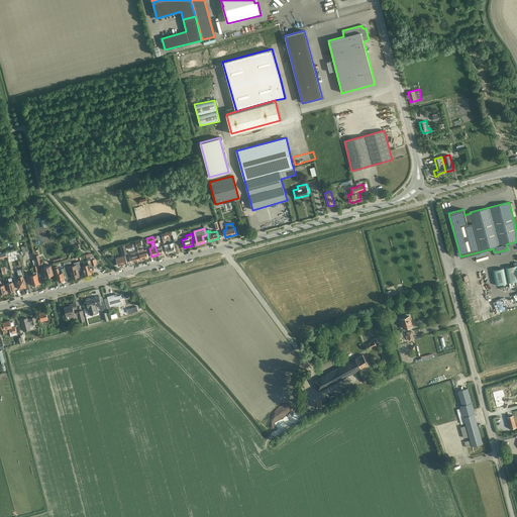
[(161,245),(159,246),(158,241),(153,242),(158,254),(163,253),(161,245)]
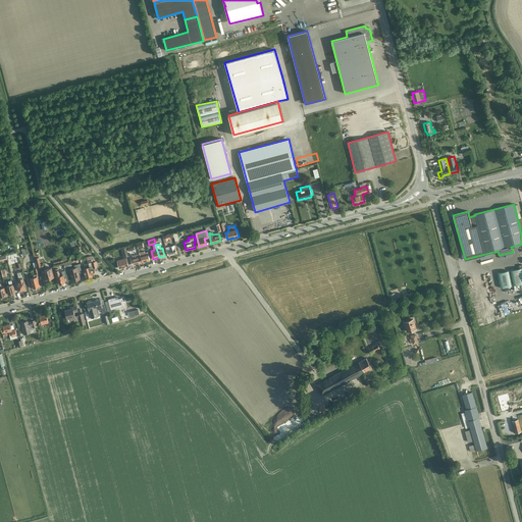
[(167,249),(166,250),(167,255),(176,253),(174,245),(167,247),(167,249)]
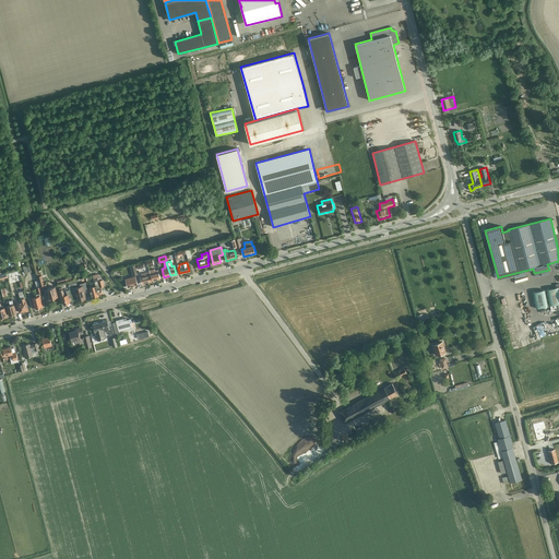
[(150,271),(152,281),(161,278),(158,270),(155,271),(154,269),(150,271)]
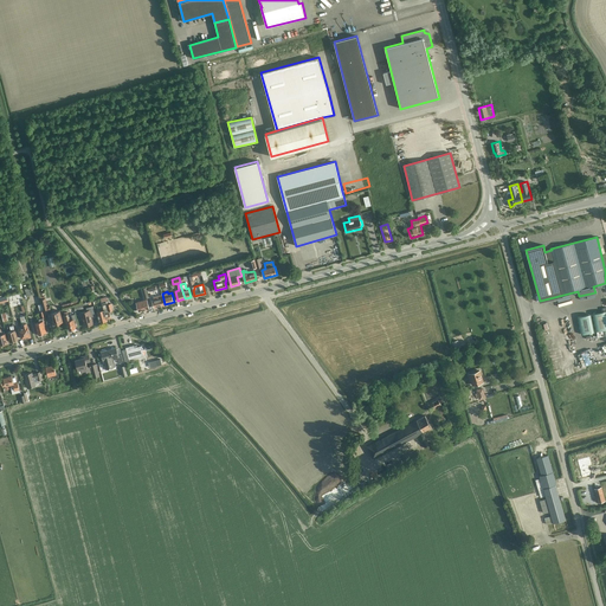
[(154,300),(153,301),(155,307),(163,304),(161,295),(154,297),(154,300)]
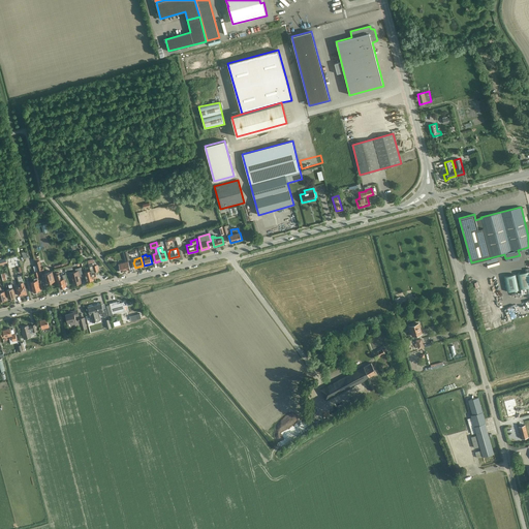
[(94,266),(93,259),(91,260),(91,259),(88,260),(91,270),(85,272),(87,281),(93,279),(93,278),(96,277),(95,271),(98,270),(97,267),(96,265),(94,266)]
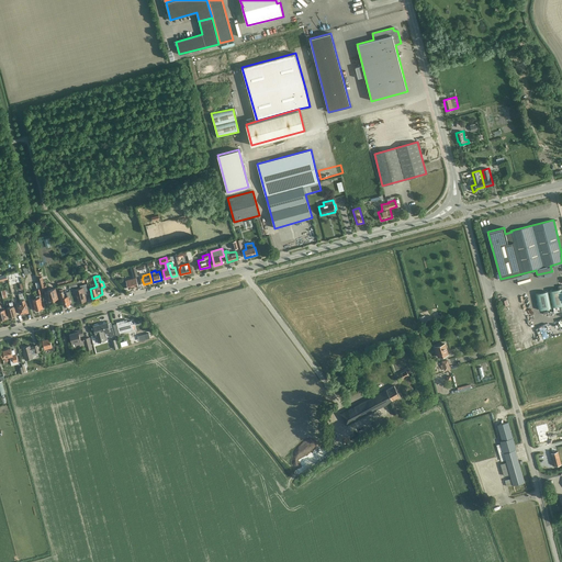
[(136,278),(126,280),(128,289),(138,285),(136,278)]
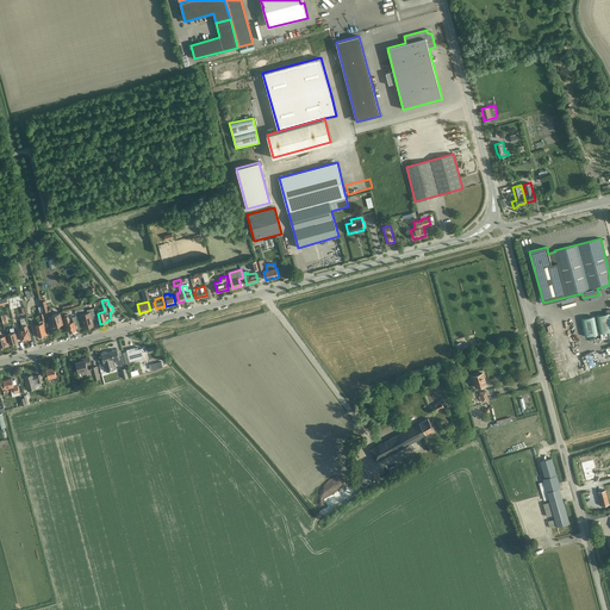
[(81,321),(82,321),(85,328),(94,325),(92,318),(95,317),(93,307),(87,310),(87,312),(80,315),(81,321)]
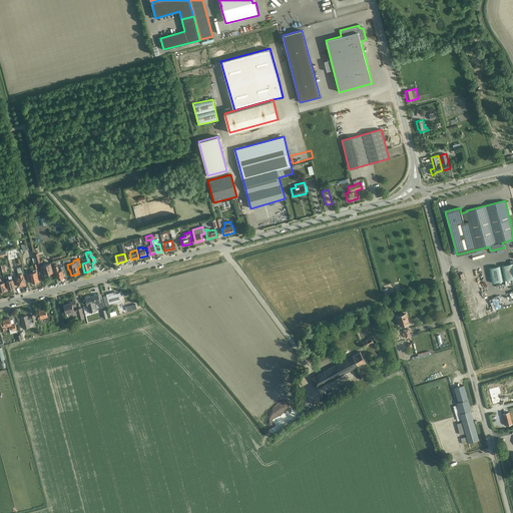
[(52,273),(49,263),(46,264),(42,264),(43,265),(40,266),(41,269),(44,268),(45,275),(52,273)]
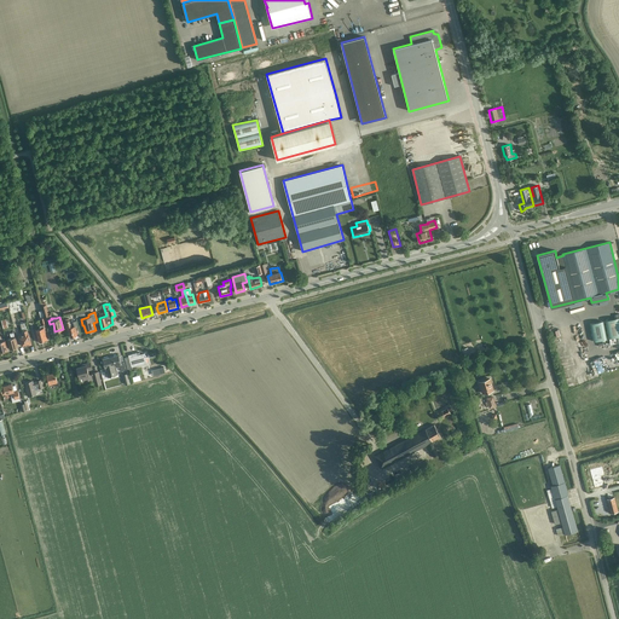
[(74,327),(71,327),(69,320),(65,322),(67,328),(68,328),(69,333),(70,333),(71,337),(77,335),(76,334),(80,334),(76,320),(73,322),(74,327)]
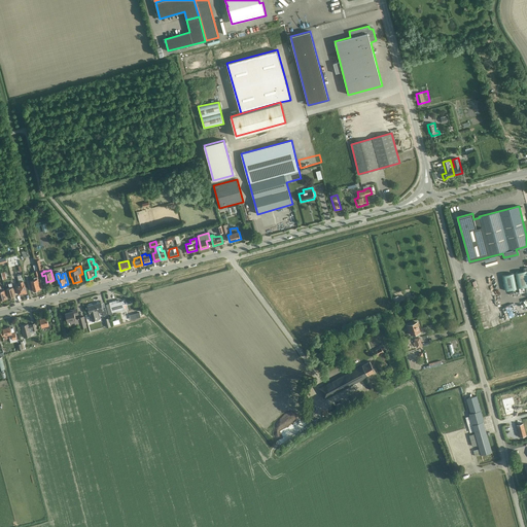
[(20,285),(16,286),(19,294),(27,292),(24,284),(23,281),(24,280),(23,274),(16,275),(19,281),(20,285)]
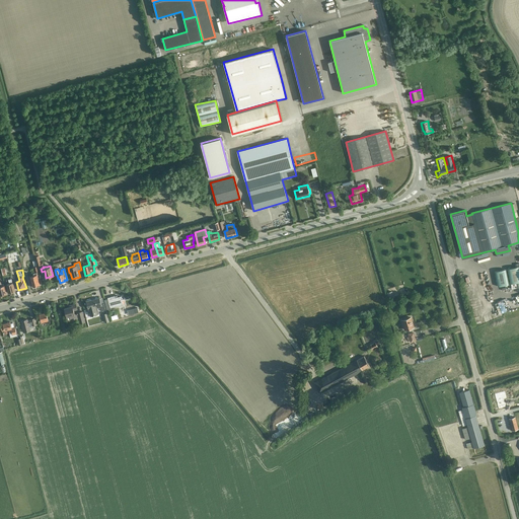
[(38,274),(29,276),(32,286),(34,287),(35,287),(36,285),(40,284),(38,274)]
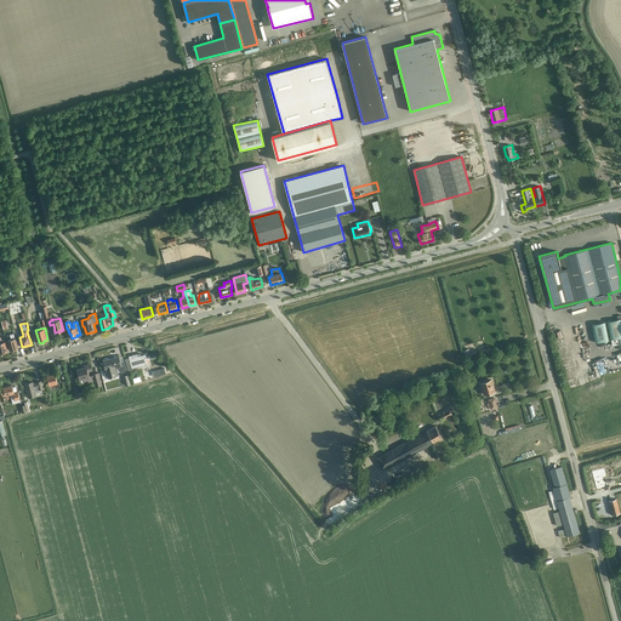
[(11,339),(7,340),(10,351),(18,348),(15,339),(13,334),(10,334),(11,339)]
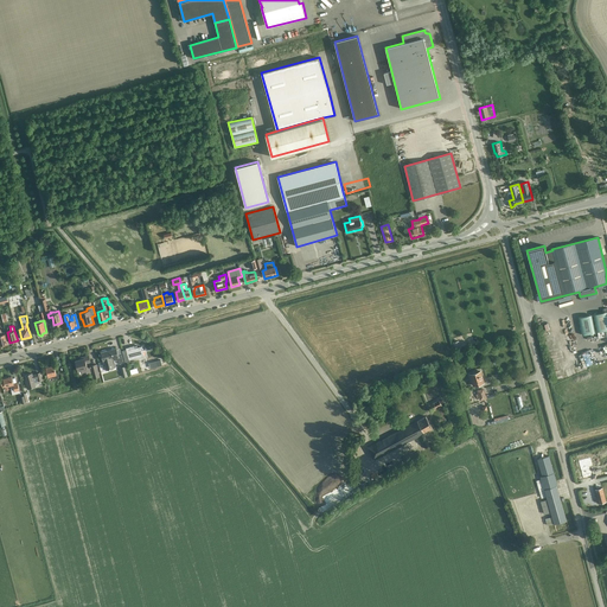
[(547,344),(553,342),(549,328),(542,330),(547,344)]
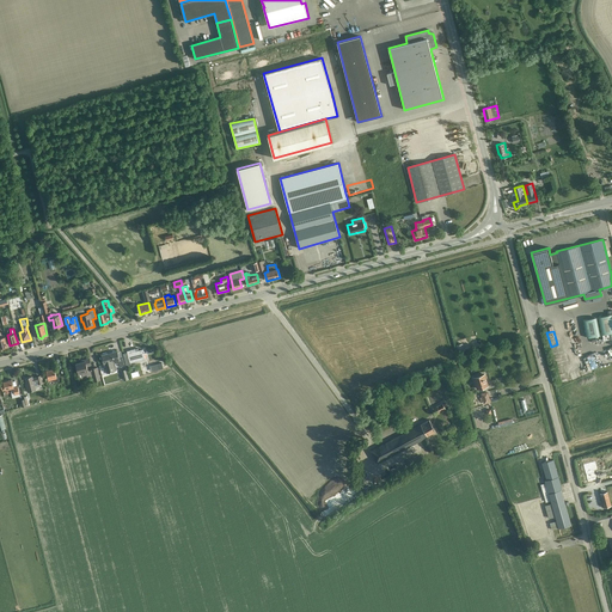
[(127,352),(123,353),(127,366),(130,365),(130,363),(145,359),(144,353),(144,352),(142,349),(138,350),(135,350),(135,349),(127,352)]
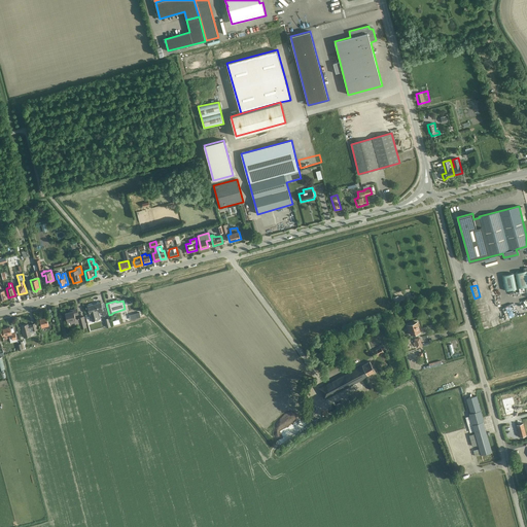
[(484,310),(489,309),(488,302),(478,304),(479,314),(485,313),(484,310)]
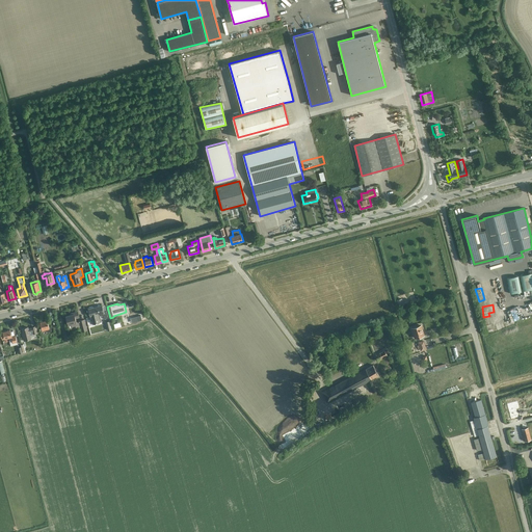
[(90,316),(91,316),(94,324),(102,322),(100,315),(103,314),(105,319),(108,318),(106,312),(103,313),(102,306),(88,309),(90,316)]
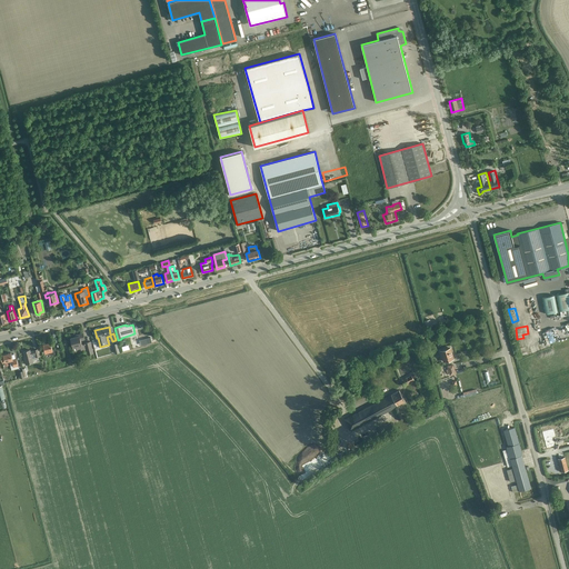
[(81,350),(86,349),(88,355),(93,352),(90,341),(85,343),(82,345),(80,340),(85,339),(83,333),(78,335),(78,336),(71,338),(73,347),(77,346),(78,348),(81,347),(81,350)]
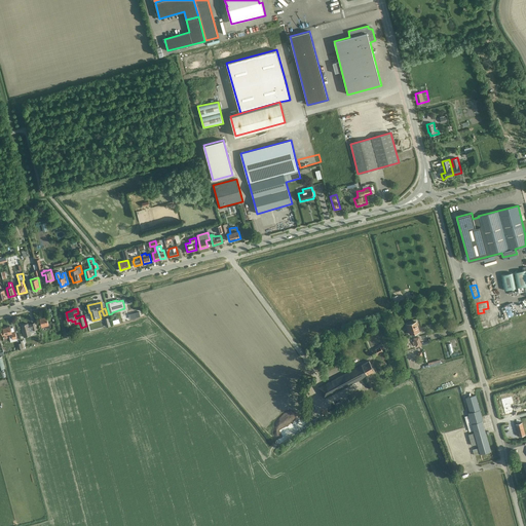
[(489,318),(491,324),(499,322),(497,315),(489,318)]
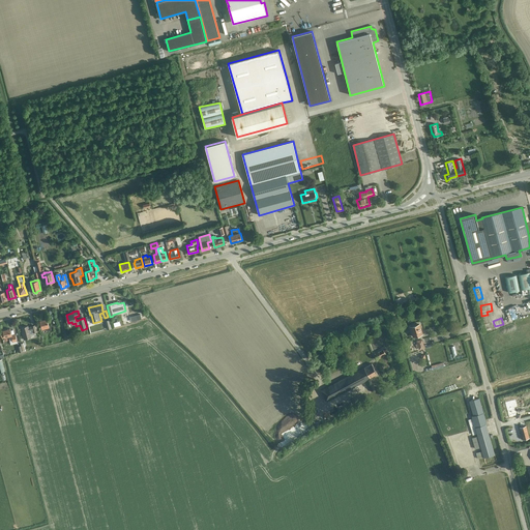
[(47,327),(48,330),(52,329),(51,326),(50,327),(47,319),(39,321),(42,329),(47,327)]
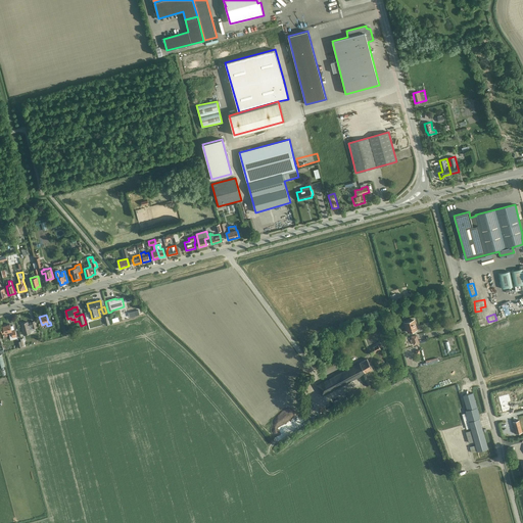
[(414,320),(406,322),(409,332),(417,330),(414,320)]
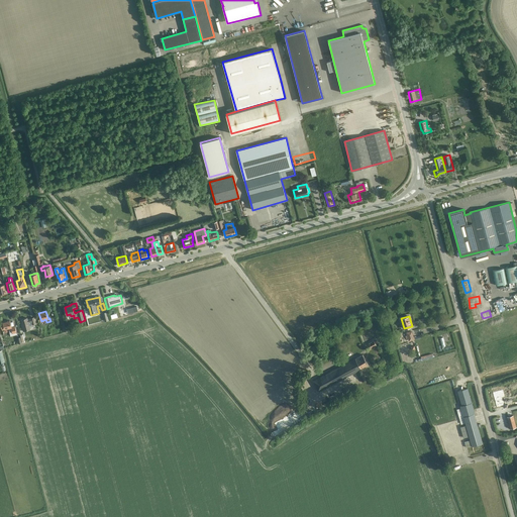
[(23,326),(22,326),(23,331),(30,329),(28,322),(32,322),(32,324),(35,323),(34,317),(31,318),(27,319),(27,318),(21,319),(23,326)]
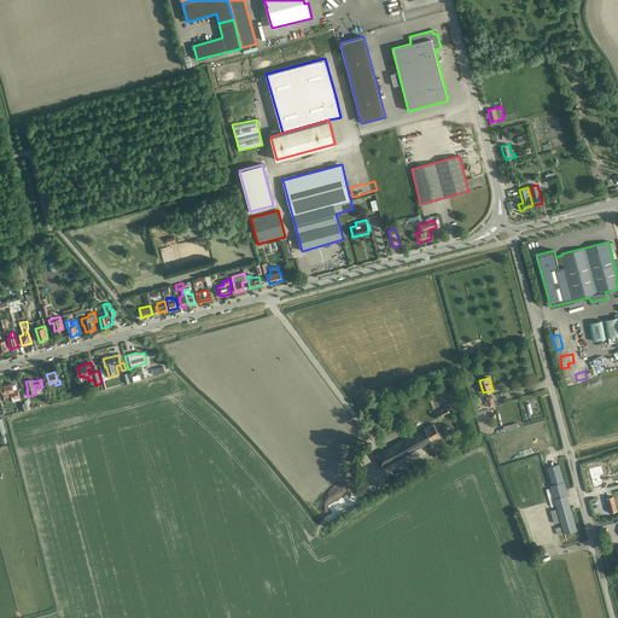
[(3,394),(10,392),(12,402),(19,400),(17,390),(13,391),(12,383),(7,384),(0,385),(3,394)]
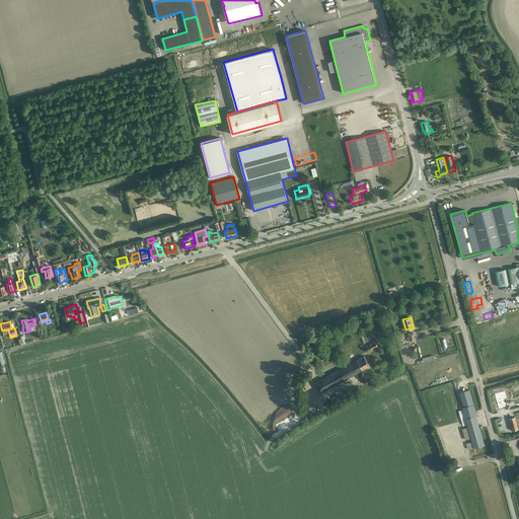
[(369,352),(377,347),(375,342),(366,347),(369,352)]
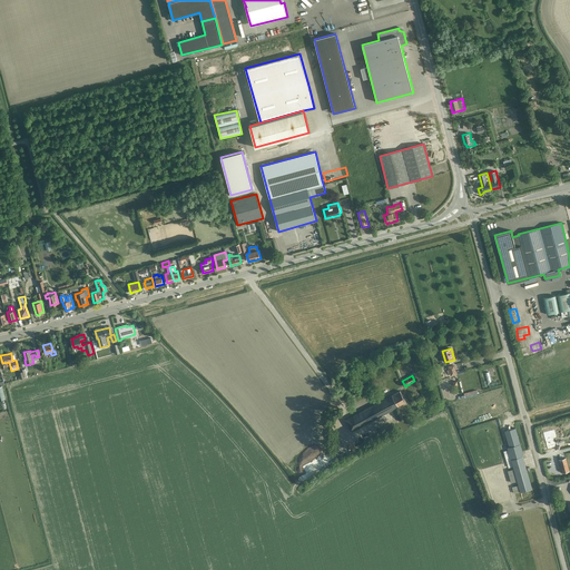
[(392,395),(345,420),(351,431),(397,408),(406,403),(400,391),(392,395)]
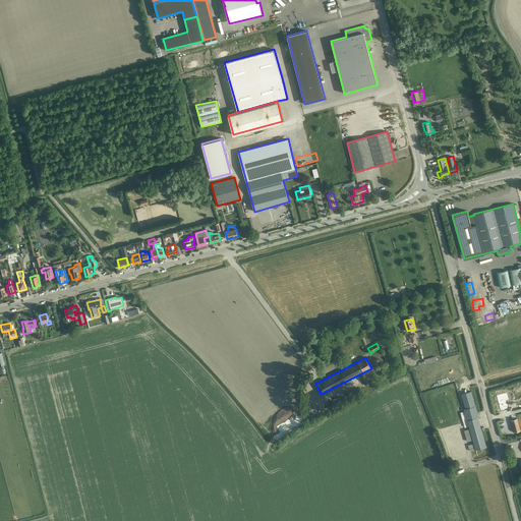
[(471,391),(461,394),(465,409),(464,409),(467,420),(474,444),(468,445),(470,451),(475,450),(486,447),(477,417),(478,416),(471,391)]
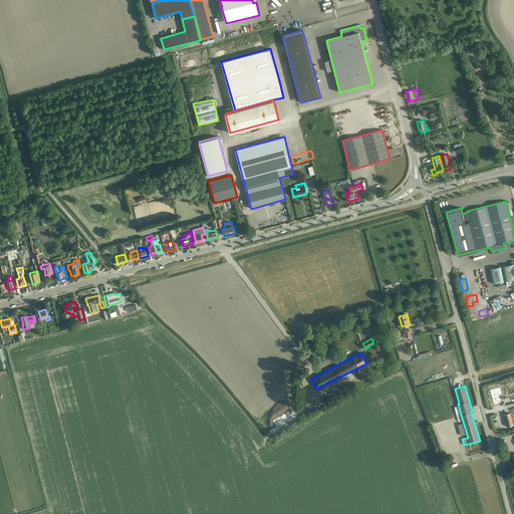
[(499,388),(489,391),(493,405),(500,403),(498,396),(501,395),(499,388)]
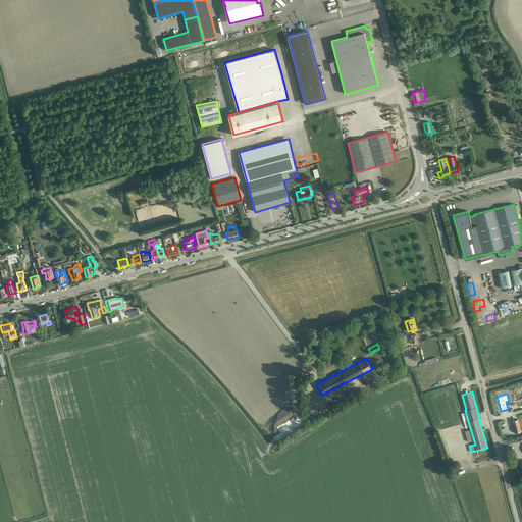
[(518,419),(512,421),(515,433),(521,431),(518,419)]
